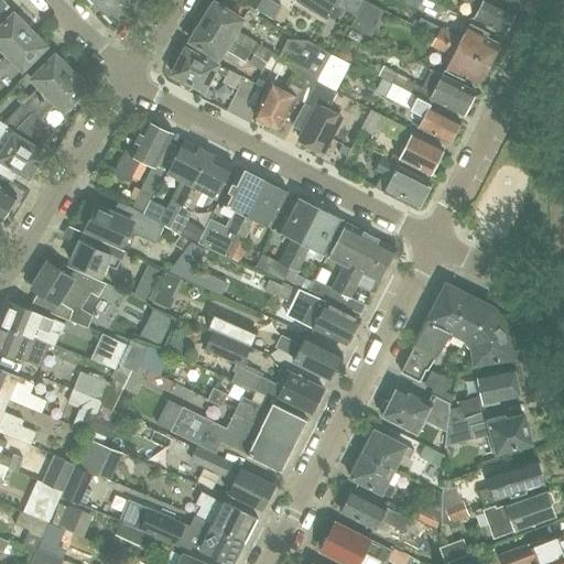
[(118,21),(132,8),(137,6),(139,2),(138,1),(139,0),(107,0),(101,6),(107,11),(105,12),(114,21),(116,19),(118,21)]
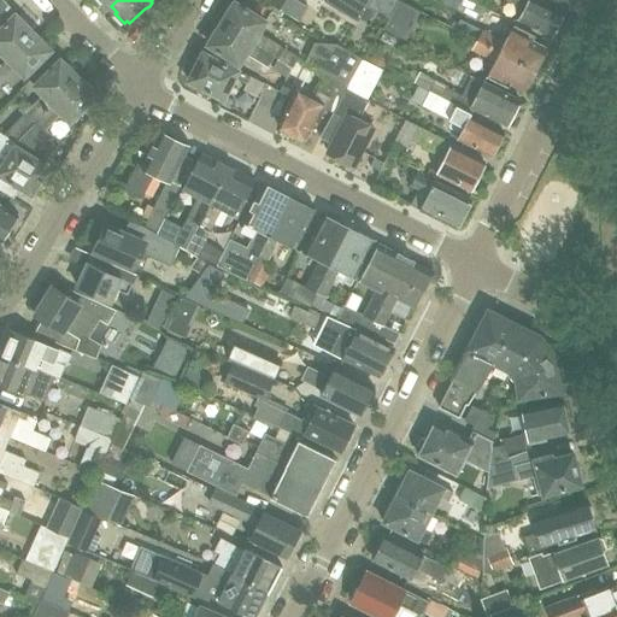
[(266,0),(299,21),(309,6),(299,0),(266,0)]
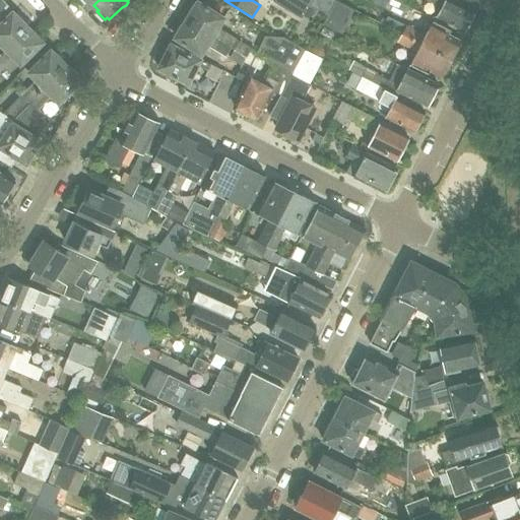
[(272,0),(300,17),(308,5),(299,0),(272,0)]
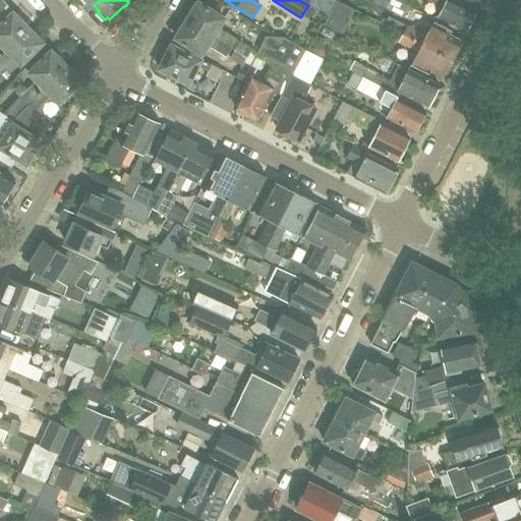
[(355,9),(337,0),(325,23),(343,33),(355,9)]
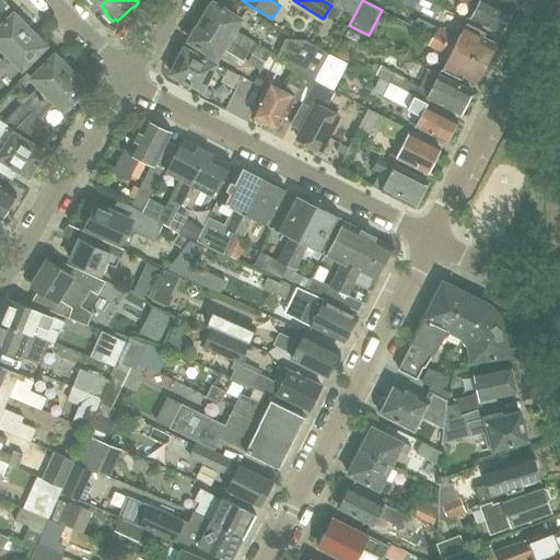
[(441,6),(429,0),(417,0),(413,8),(434,19),(441,6)]
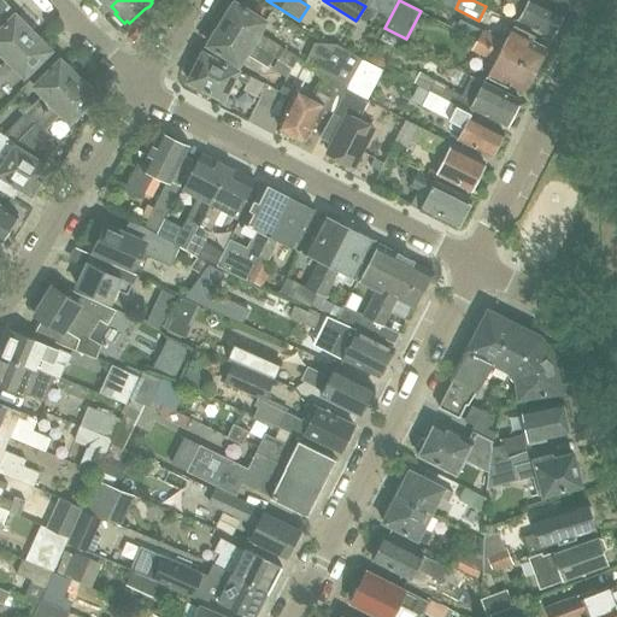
[(564,12),(544,1),(541,0),(510,0),(526,9),(519,19),(552,36),(564,12)]
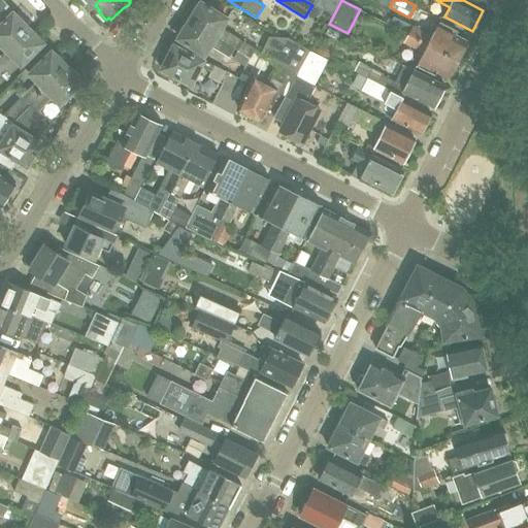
[(227,18),(219,12),(201,1),(199,4),(197,3),(192,12),(194,13),(190,20),(235,47),(240,38),(222,26),(227,18)]
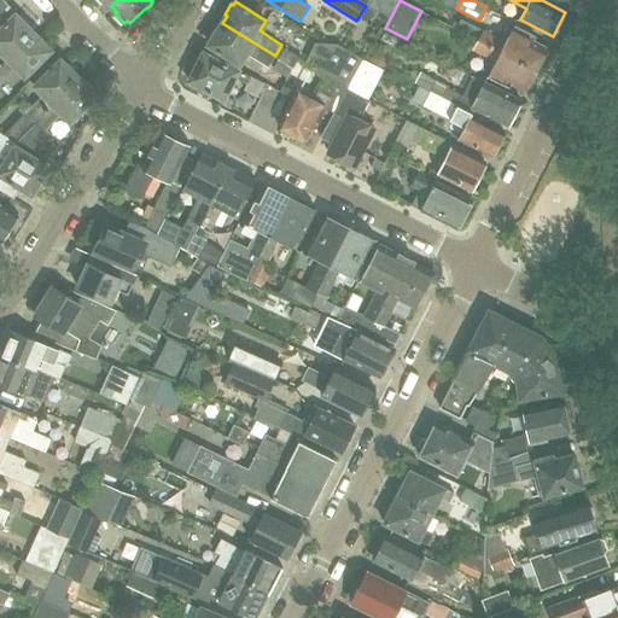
[(0,66),(34,33),(28,27),(30,24),(21,15),(18,17),(16,15),(0,29),(0,66)]
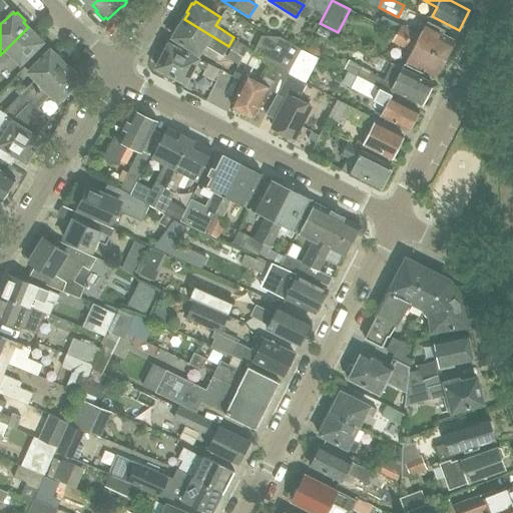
[(222,55),(228,46),(184,19),(181,24),(179,23),(173,32),(175,33),(173,36),(198,52),(204,43),(222,55)]
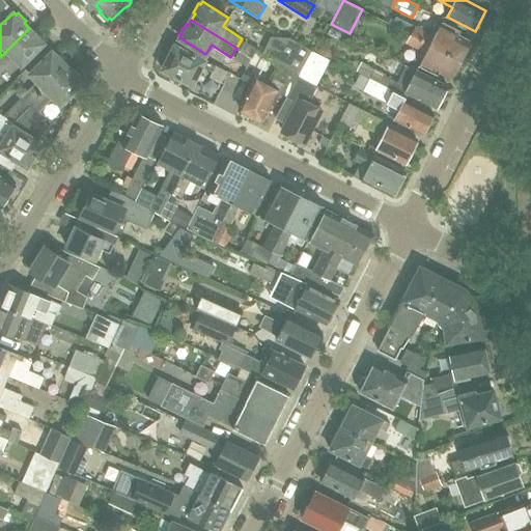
[(460,59),(470,40),(458,34),(460,31),(442,22),(436,35),(415,25),(411,34),(460,59)]
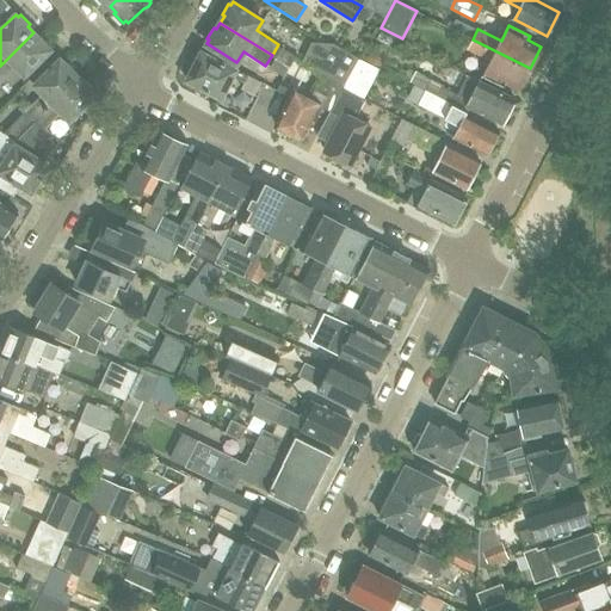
[(25,74),(34,66),(50,49),(48,45),(50,44),(41,35),(38,37),(34,32),(0,66),(0,81),(17,66),(25,74)]
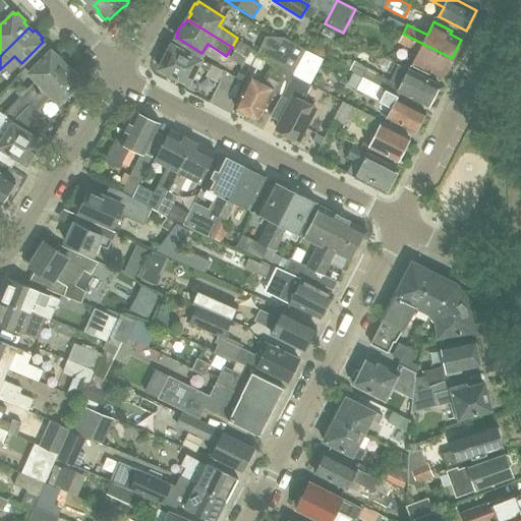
[(443,76),(452,58),(403,34),(399,41),(419,51),(412,65),(429,74),(431,70),(443,76)]
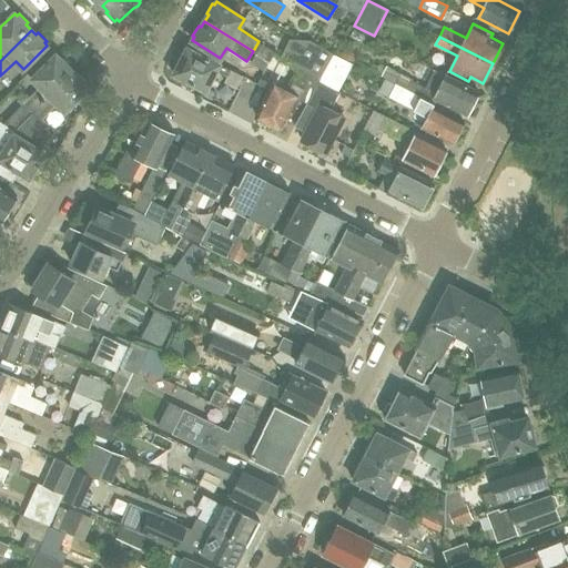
[(321,77),(334,53),(312,40),(290,38),(282,56),(301,67),(312,72),(321,77)]
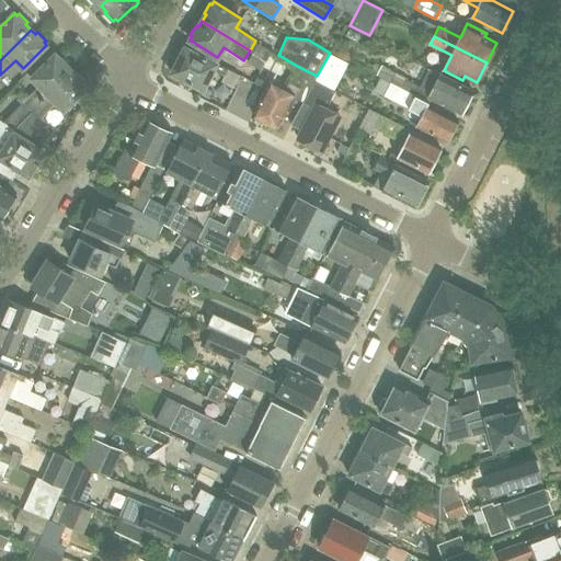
[(261,44),(260,43),(253,53),(259,56),(266,60),(272,50),(261,44)]
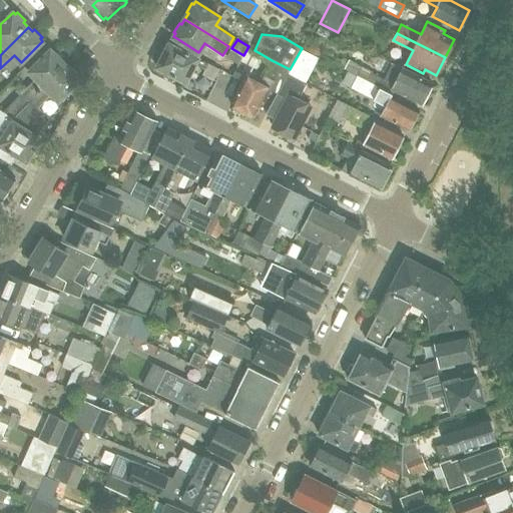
[(194,64),(197,58),(187,52),(169,43),(163,54),(161,53),(156,62),(158,64),(157,66),(175,75),(176,76),(175,79),(182,82),(183,80),(185,81),(194,64)]
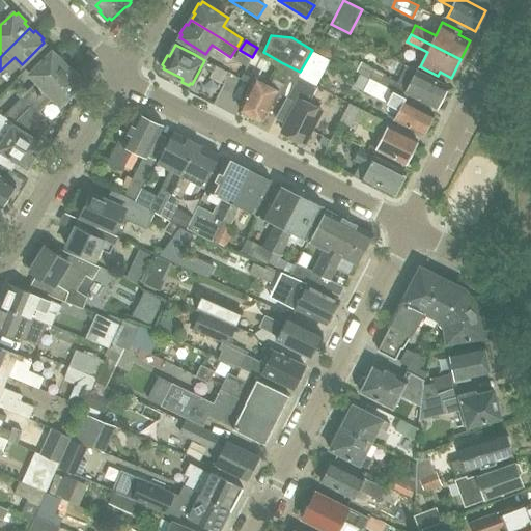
[(318,51),(331,57),(333,53),(331,48),(327,46),(320,47),(318,51)]
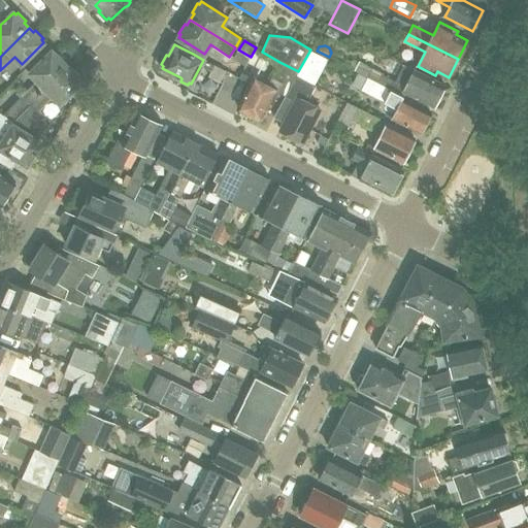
[(250,59),(251,57),(243,53),(238,50),(233,59),(244,66),(250,59)]
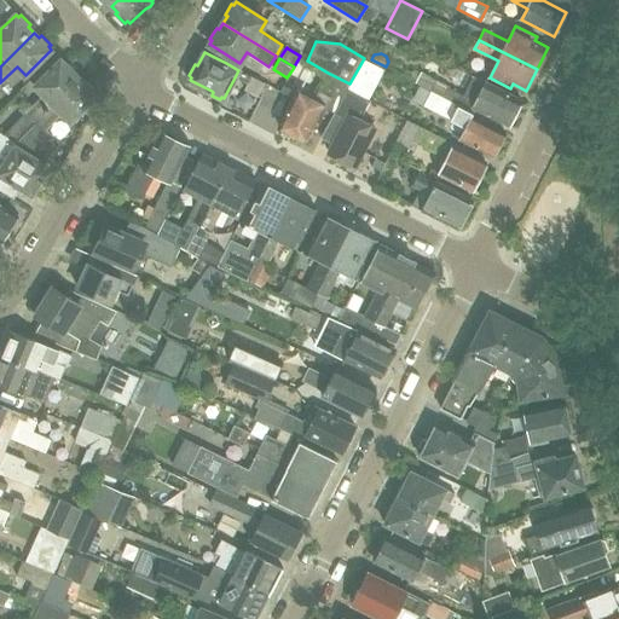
[(348,88),(364,97),(380,67),(386,69),(364,58),(350,84),(348,88)]
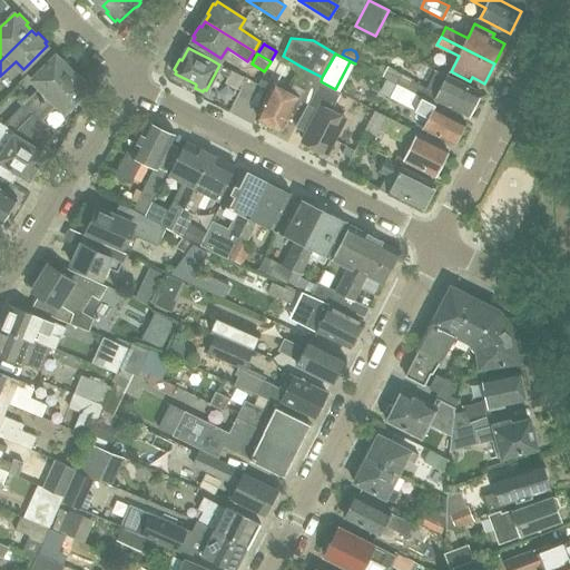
[(31,111),(72,70),(67,66),(69,64),(61,56),(59,58),(56,55),(32,78),(41,87),(25,104),(31,111)]
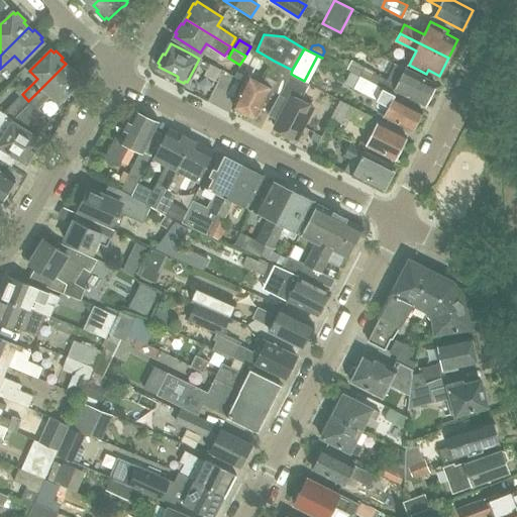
[(267,102),(273,91),(280,94),(282,89),(291,74),(292,70),(284,66),(274,61),(263,83),(248,76),(233,105),(236,106),(237,110),(242,112),(245,111),(256,116),(265,101),(267,102)]
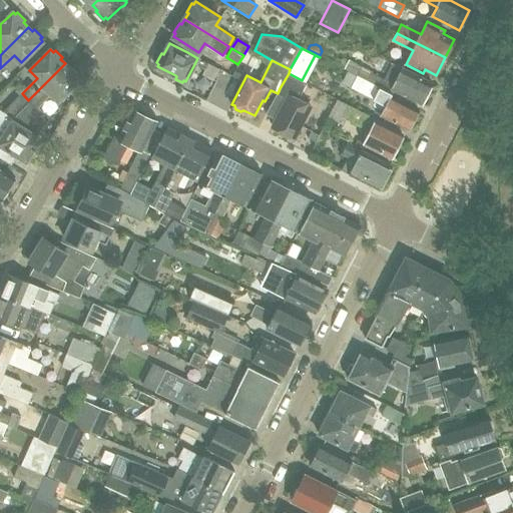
[(384,78),(371,72),(348,60),(343,68),(357,76),(357,75),(391,92),(393,89),(421,103),(432,82),(392,61),(384,78)]
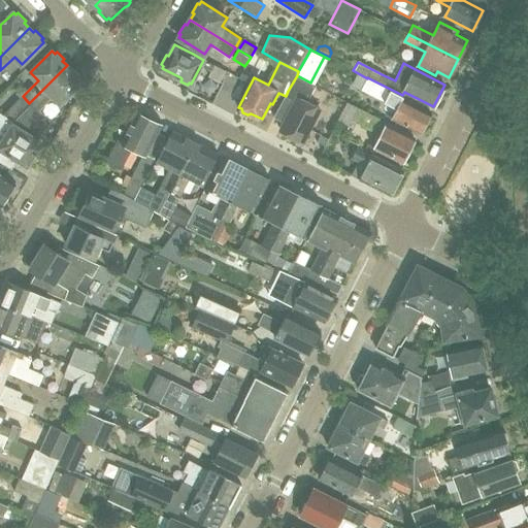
[(212,64),(209,70),(207,76),(219,81),(225,70),(212,64)]
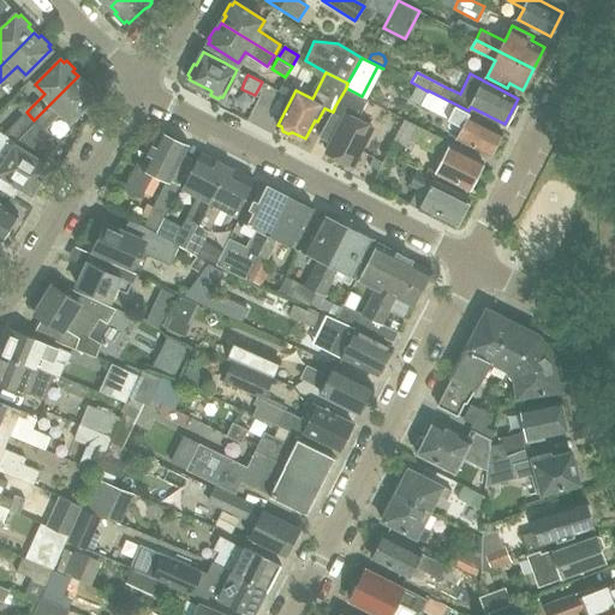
[(82,109),(81,109),(96,94),(93,91),(95,89),(87,81),(84,83),(78,76),(34,120),(16,139),(47,161),(60,141),(46,126),(61,111),(71,120),(73,117),(75,118),(79,114),(82,109)]
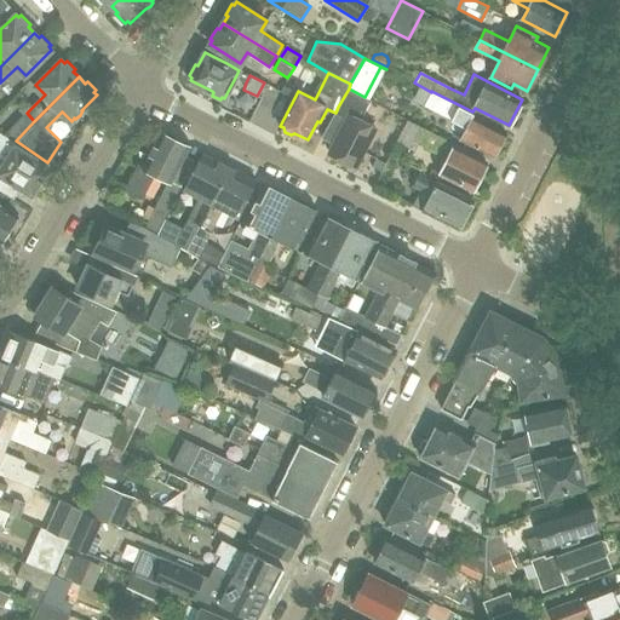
[(371,99),(365,97),(349,89),(338,107),(336,113),(348,119),(329,153),(336,156),(337,160),(345,165),(350,164),(356,166),(375,127),(361,120),(371,99)]
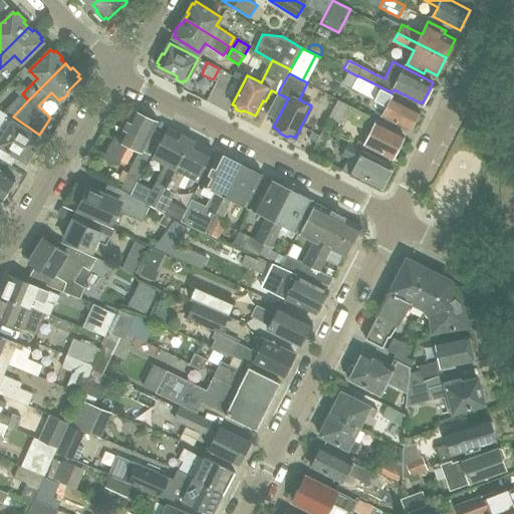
[(394,93),(392,92),(357,75),(357,76),(351,87),(387,105),(381,114),(410,129),(420,109),(394,95),(394,93)]
